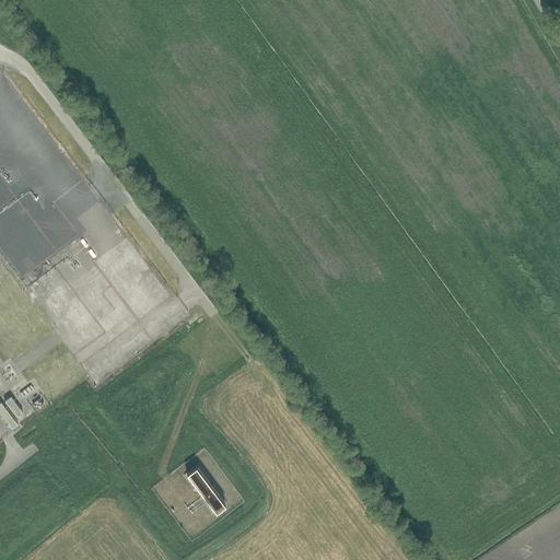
[(74,256),(67,263),(76,272),(83,267),(74,256)]
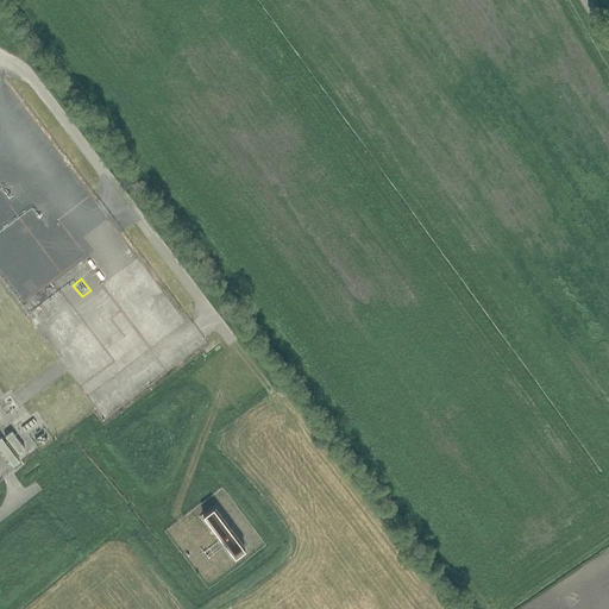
[(5,437),(18,453),(24,449),(12,432),(5,437)]
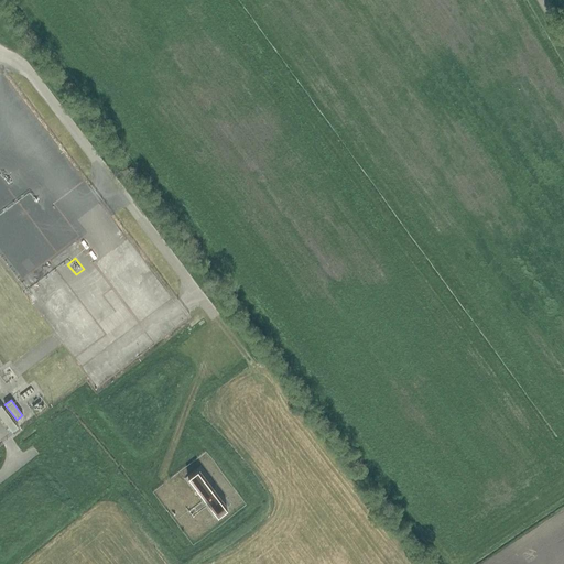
[(1,404),(0,405),(0,415),(12,432),(18,427),(1,404)]
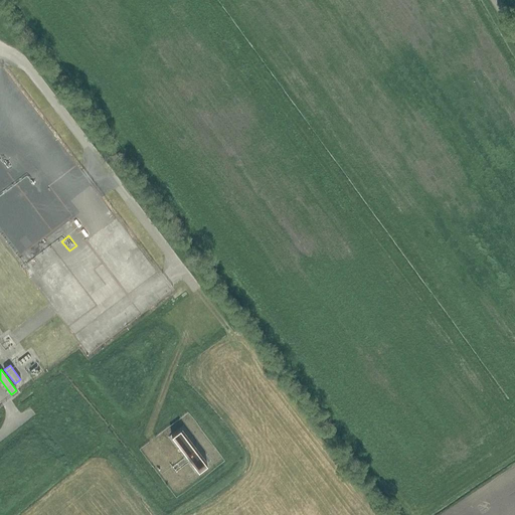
[(173,435),(199,469),(206,463),(180,428),(173,435)]
